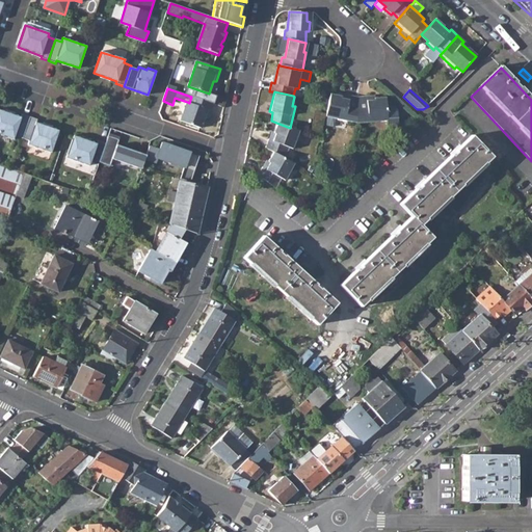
[(336,116),(355,121),(357,96),(349,94),(348,96),(331,92),(327,112),(337,113),(336,116)]
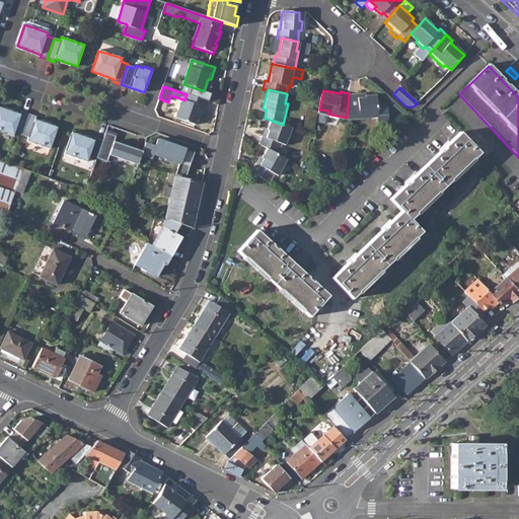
[(349,93),(347,118),(369,117),(369,114),(378,114),(378,126),(387,124),(386,105),(383,102),(377,102),(376,93),(359,95),(359,92),(349,93)]
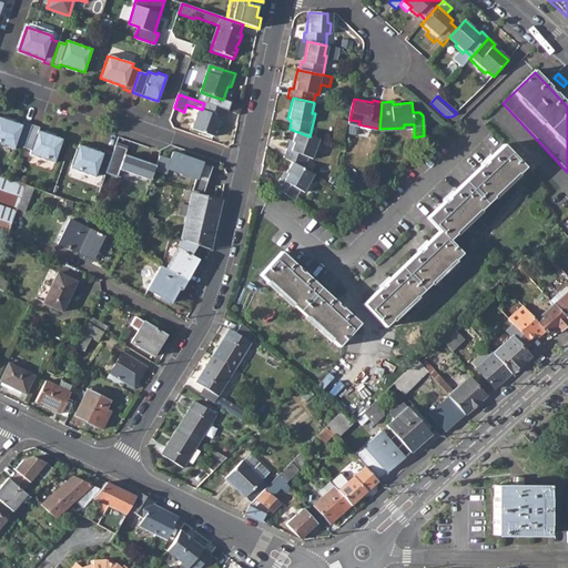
[(200,109),(193,129),(214,137),(220,122),(222,122),(226,111),(204,103),(202,110),(200,109)]
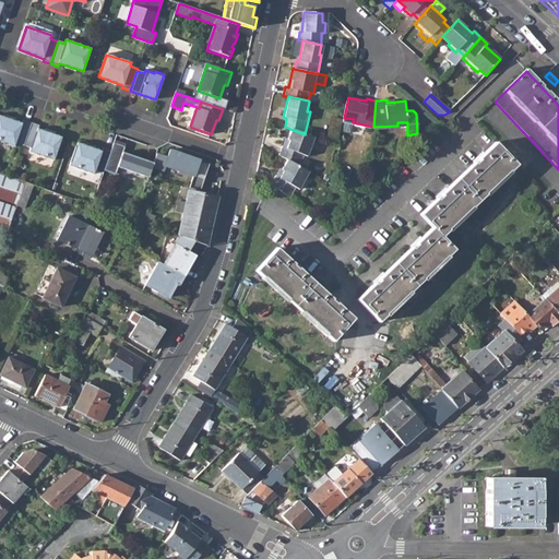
[(0,142),(14,147),(15,144),(24,146),(31,123),(23,121),(22,125),(0,116),(0,142)]
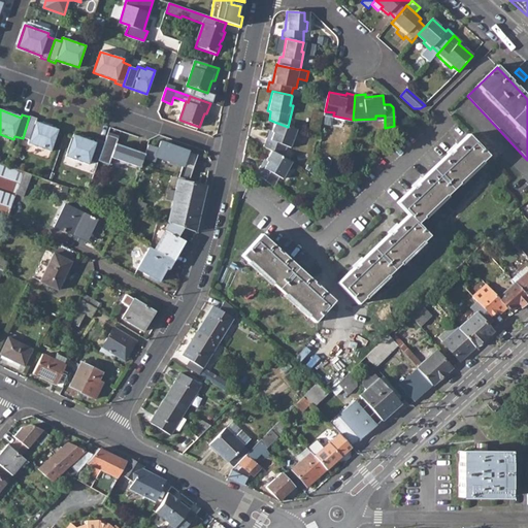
[(28,144),(51,153),(58,130),(35,122),(36,120),(29,117),(23,138),(28,141),(28,144)]
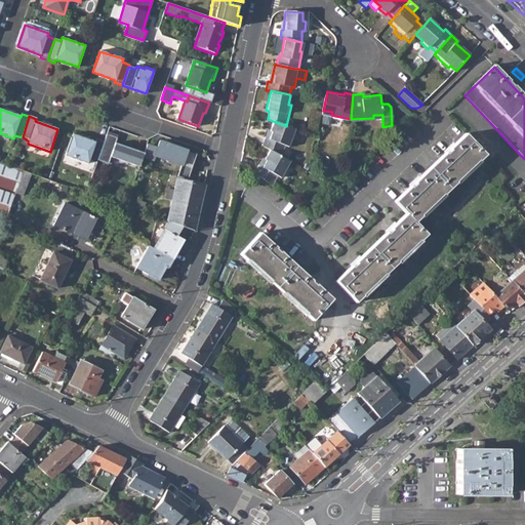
[(268,150),(284,159),(288,147),(291,148),(294,138),(292,137),(295,129),(286,126),(273,121),(267,138),(264,137),(261,146),(268,150)]
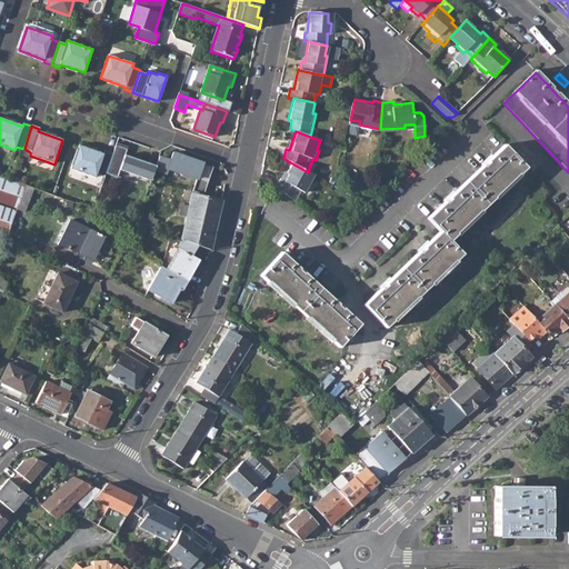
[(70,170),(96,179),(97,175),(105,178),(106,175),(112,155),(105,151),(103,155),(79,147),(70,170)]
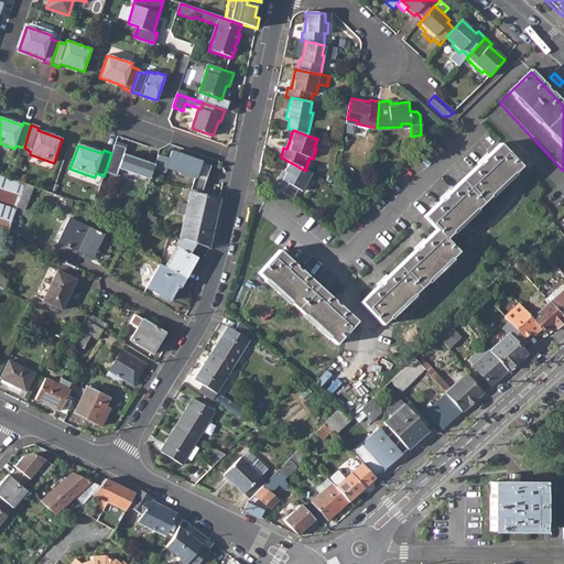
[(126,149),(115,145),(111,153),(105,173),(116,177),(119,170),(150,180),(155,165),(123,155),(126,149)]
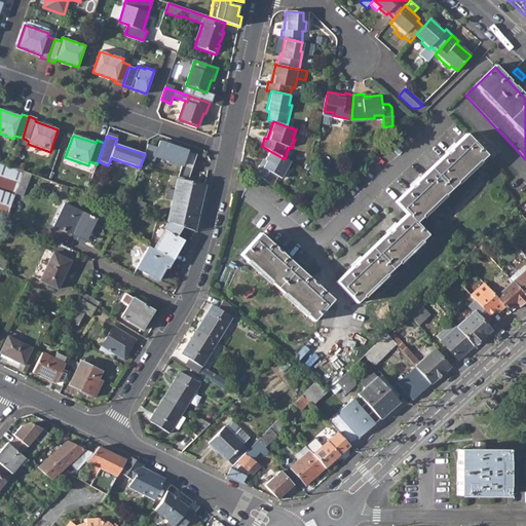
[(196,154),(159,140),(153,155),(182,165),(178,180),(187,183),(196,154)]
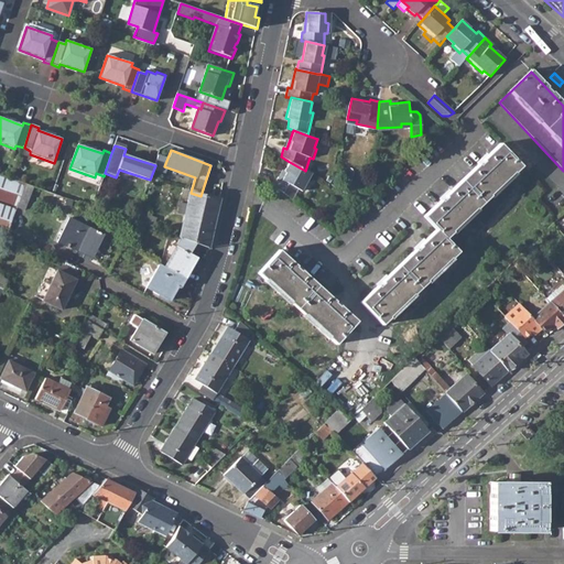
[(357,308),(379,331),(386,324),(384,323),(409,300),(410,301),(424,288),(423,286),(446,263),(447,264),(454,259),(442,245),(448,239),(447,238),(472,215),(473,216),(487,203),(486,201),(509,179),(510,180),(518,173),(497,151),(480,166),(480,167),(476,172),(475,171),(442,203),(443,204),(438,208),(437,207),(421,223),(433,237),(416,252),(418,253),(413,258),(412,257),(379,289),(380,289),(375,293),(357,308)]
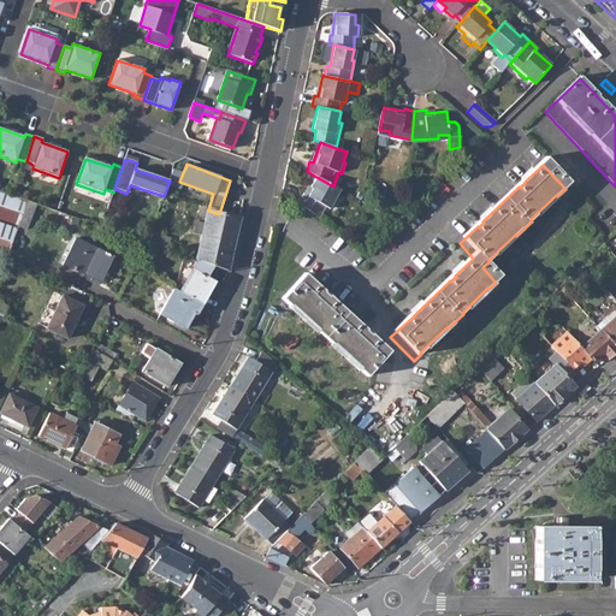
[(333,187),(314,176),(303,194),(301,194),(297,201),(318,217),(325,206),(327,207),(332,199),(330,197),(336,187),(333,187)]
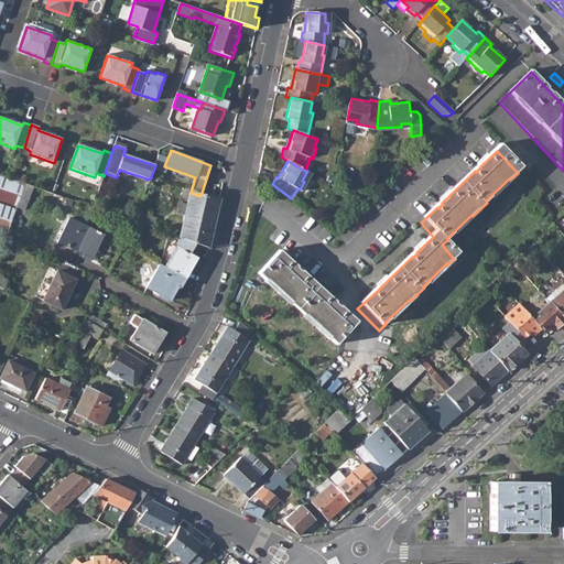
[(0,201),(9,205),(17,182),(0,175),(0,201)]
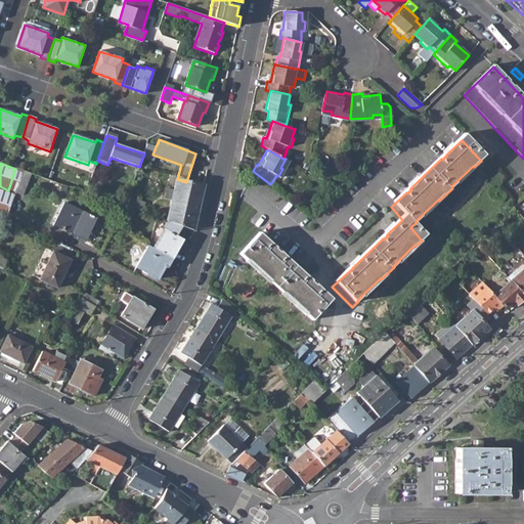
[(177,179),(167,220),(193,229),(204,186),(186,182),(177,179)]
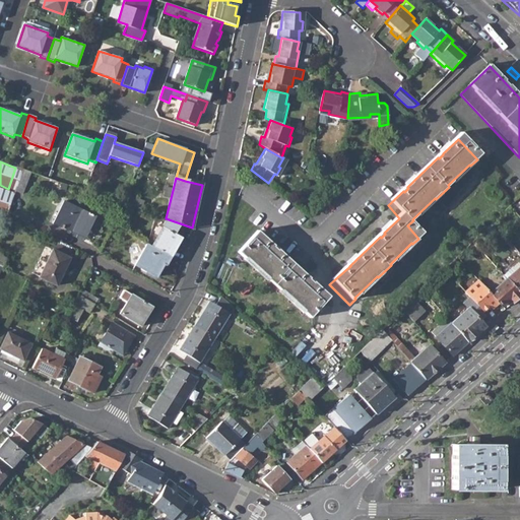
[(0,214),(7,217),(7,216),(15,194),(0,188),(0,214)]
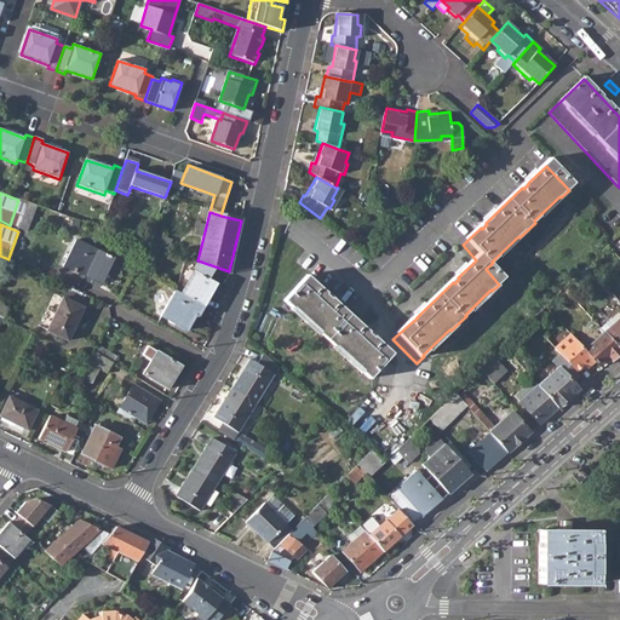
[(171,241),(151,235),(148,244),(168,251),(171,241)]
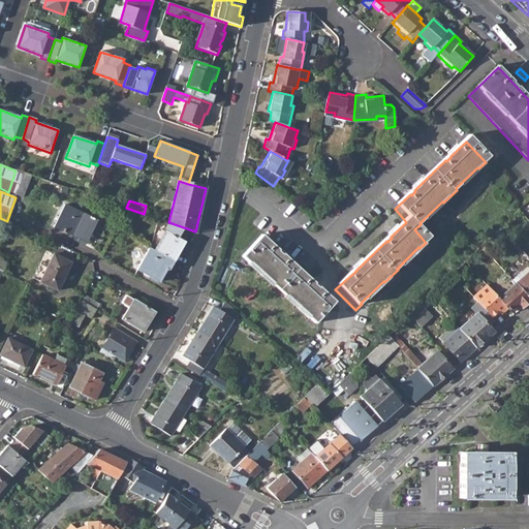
[(63,230),(86,242),(97,220),(64,205),(53,227),(63,232),(63,230)]
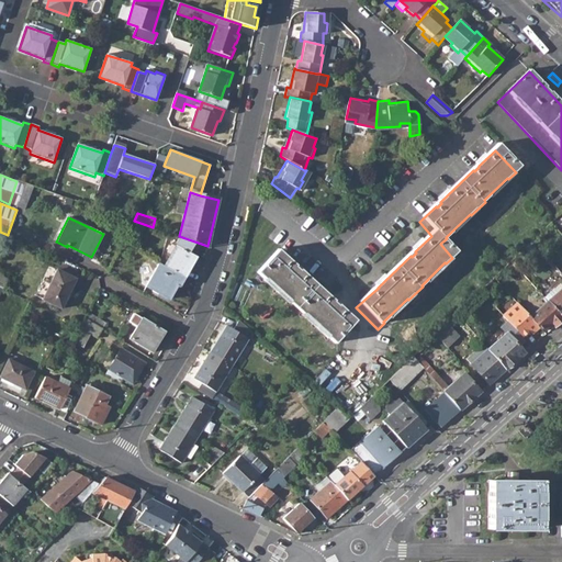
[(526,248),(530,254),(537,248),(532,243),(526,248)]
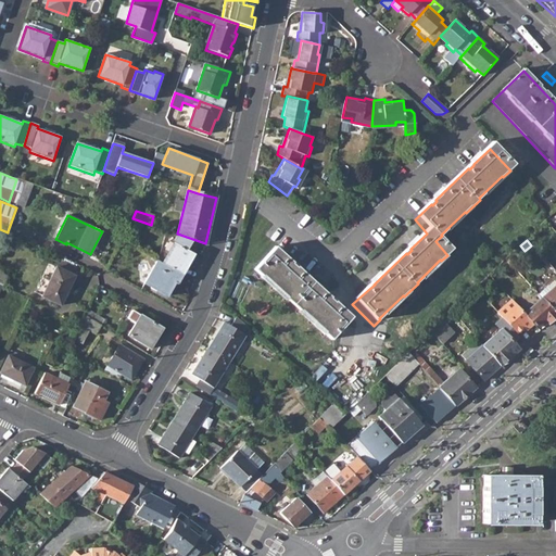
[(171,241),(160,263),(182,275),(193,253),(171,241)]
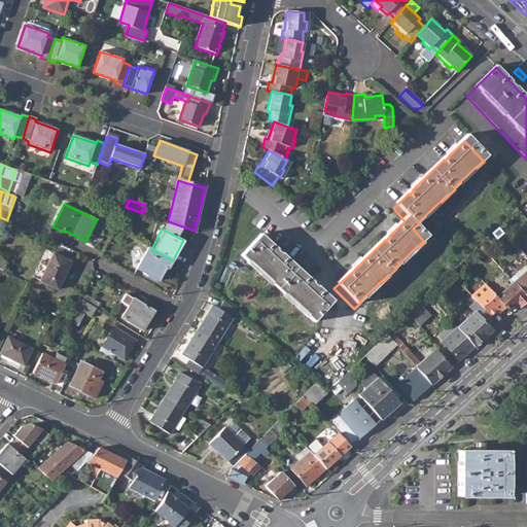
[(304,320),(310,326),(329,306),(314,290),(313,291),(309,287),(310,286),(279,256),(278,257),(275,253),(259,238),(240,257),(246,265),(247,264),(269,285),(269,286),(281,299),(282,297),(305,319),(304,320)]
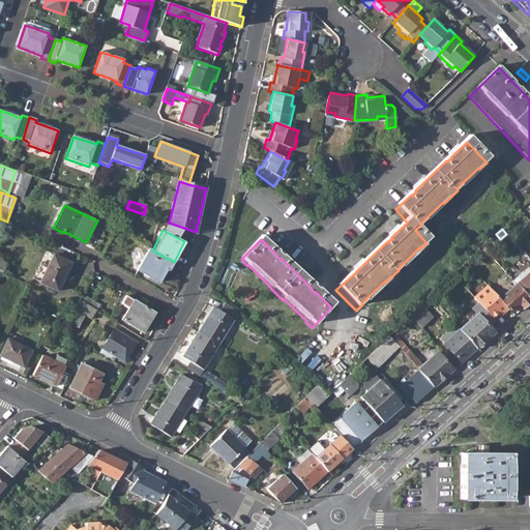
[(138,271),(160,283),(167,270),(169,271),(174,262),(152,251),(150,248),(138,271)]
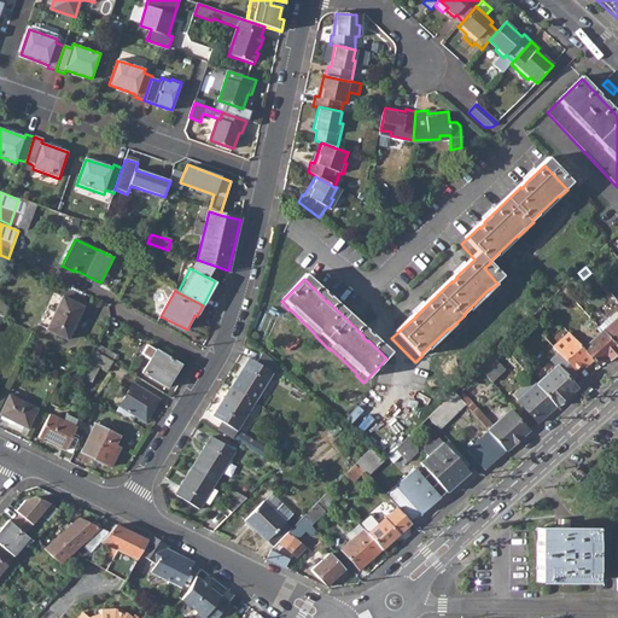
[(46,332),(68,342),(83,309),(63,299),(54,315),(47,331),(46,332)]
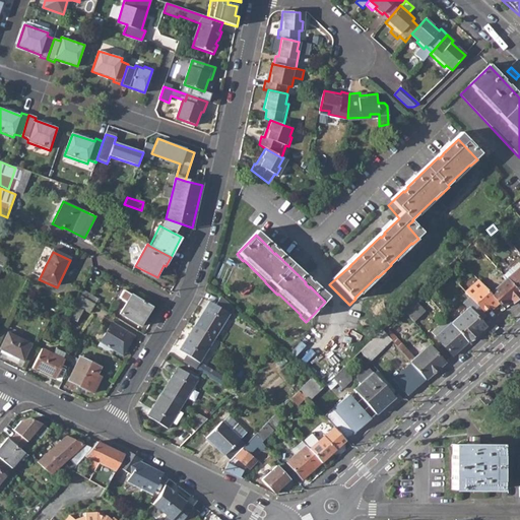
[(455,260),(445,270),(448,274),(459,264),(455,260)]
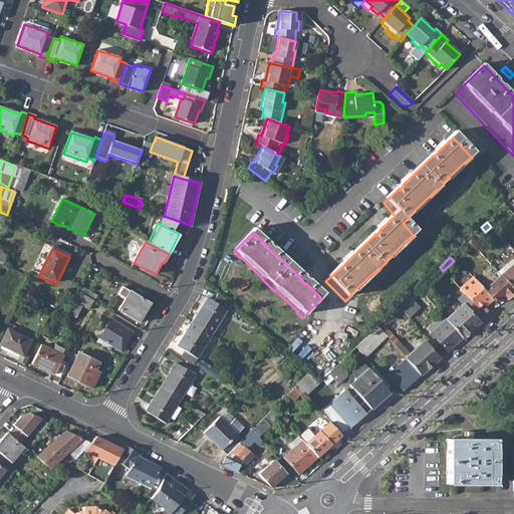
[(38,259),(32,272),(39,275),(45,262),(38,259)]
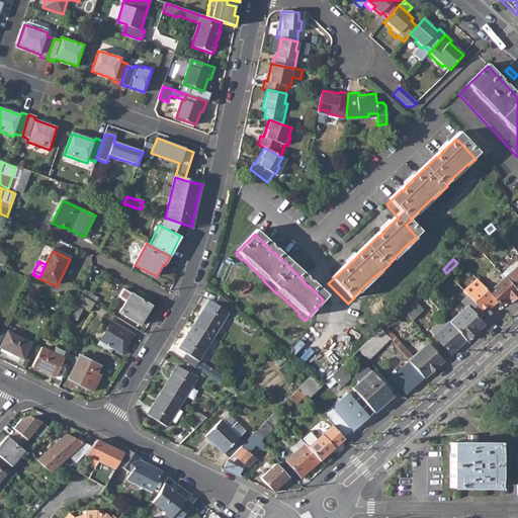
[(517,266),(505,278),(517,291),(517,266)]
